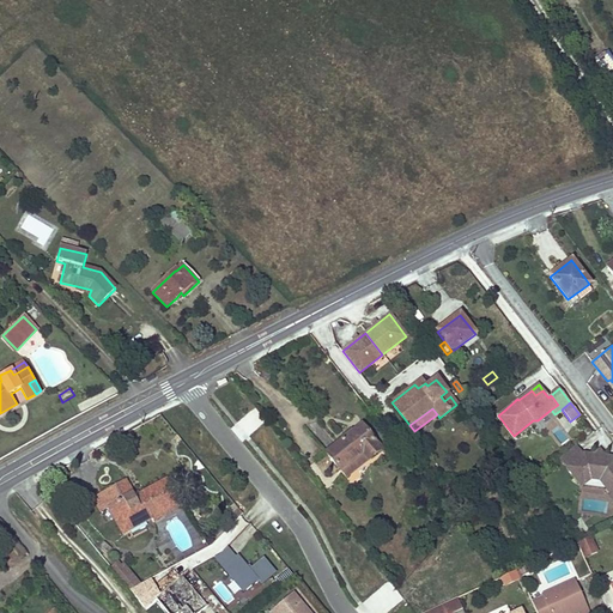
[(559,423),(550,430),(562,445),(571,438),(559,423)]
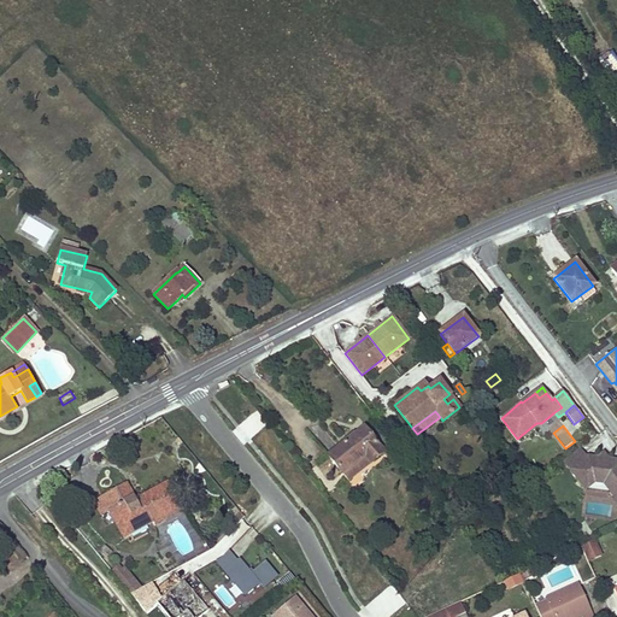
[(345,442),(328,454),(342,472),(364,456),(370,463),(383,452),(363,428),(353,436),(345,442)]
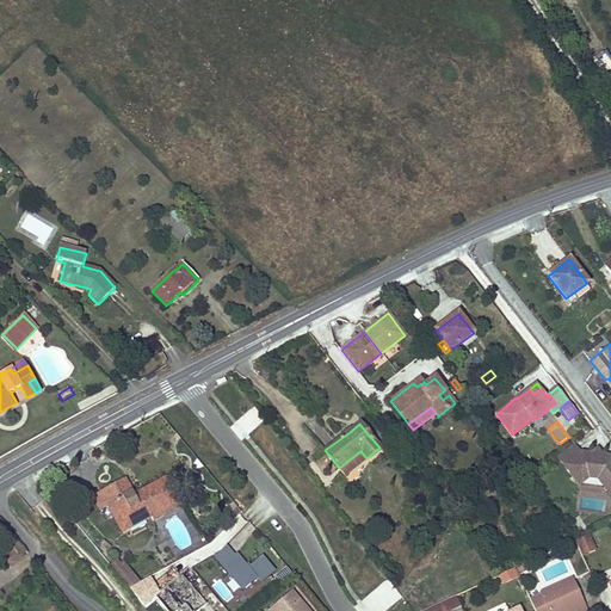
[(598,451),(591,456),(582,455),(580,456),(573,446),(557,458),(579,487),(580,486),(588,480),(598,481),(604,489),(610,498),(610,468),(603,457),(598,451)]
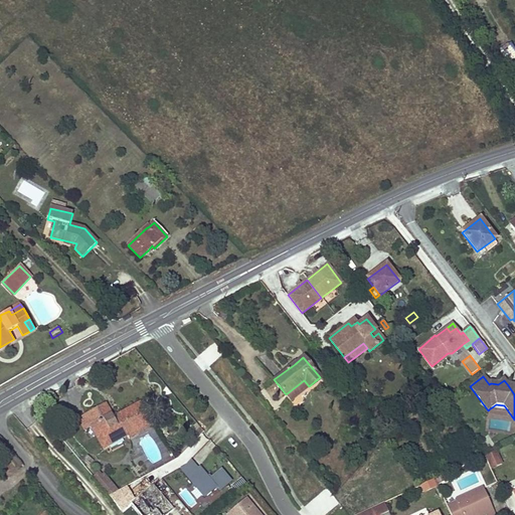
[(304,380),(286,394),(290,400),(309,386),(304,380)]
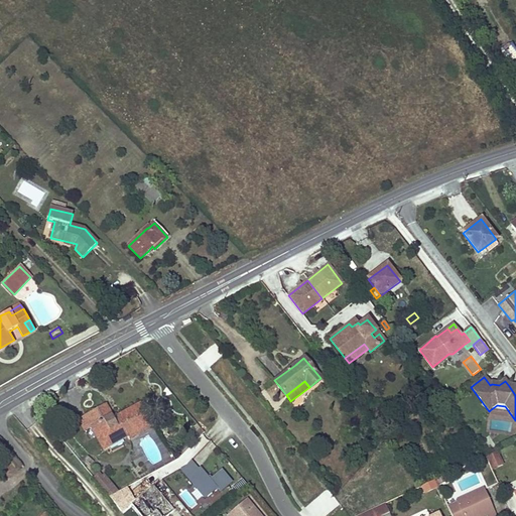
[(105,404),(84,415),(91,427),(95,424),(105,443),(125,432),(127,434),(150,422),(139,403),(116,416),(118,419),(115,421),(113,418),(105,404)]
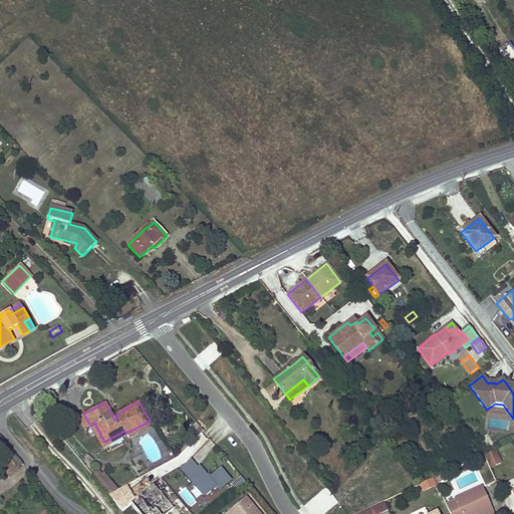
[(90,426),(83,414),(77,418),(83,429),(90,426)]
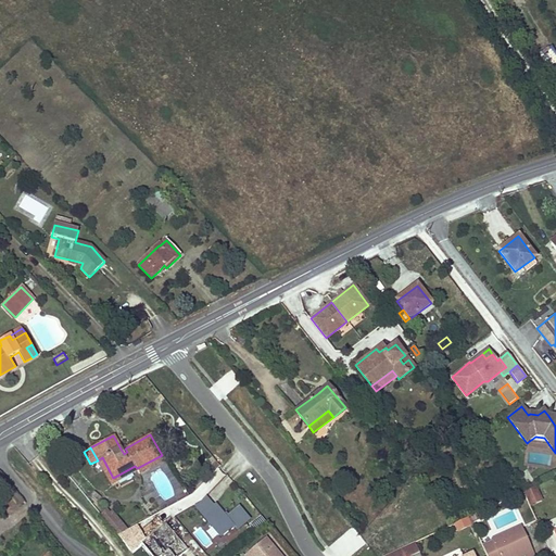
[(162,455),(137,468),(137,469),(139,472),(164,458),(162,455)]
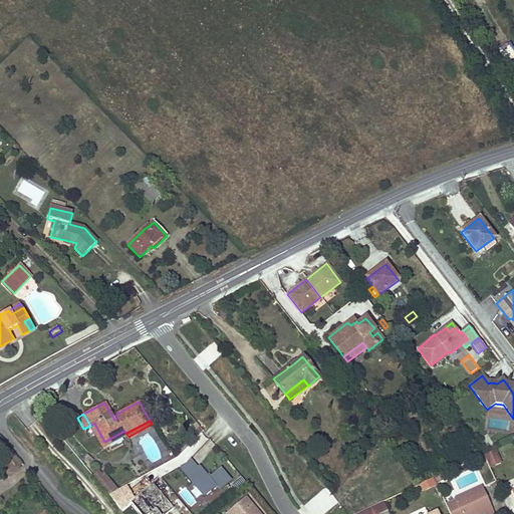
[(94,423),(90,426),(100,444),(104,442),(94,423)]
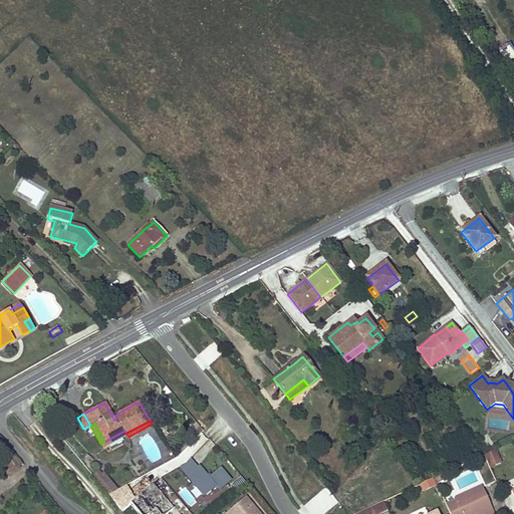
[(104,442),(100,444),(102,448),(126,434),(126,433),(124,431),(104,442)]
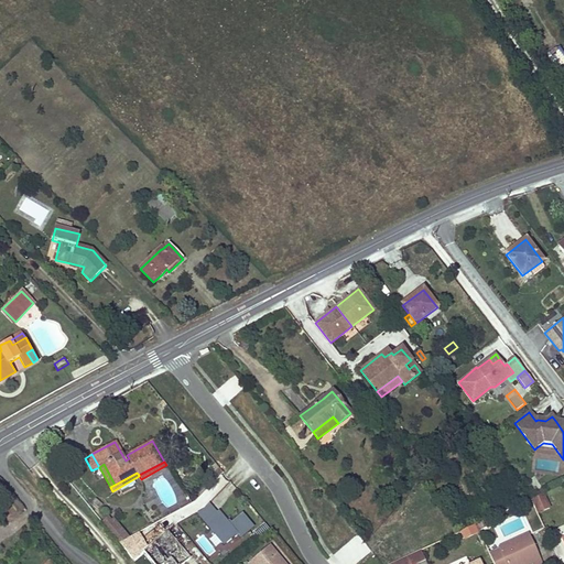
[(549,503),(543,492),(532,498),(530,498),(535,510),(549,503)]
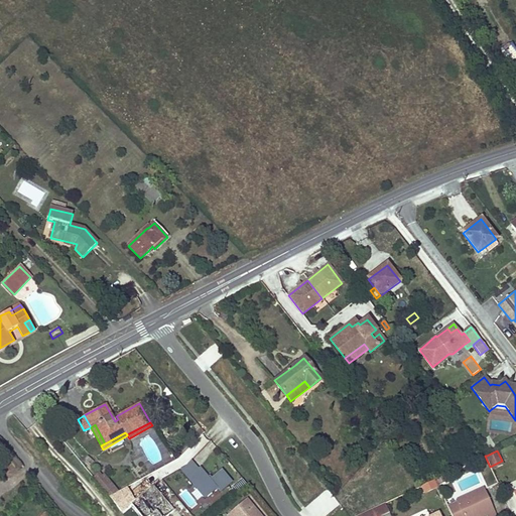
[(210,476),(209,477),(203,468),(200,470),(194,462),(181,470),(204,500),(216,491),(219,489),(220,489),(231,481),(223,471),(213,479),(210,476)]
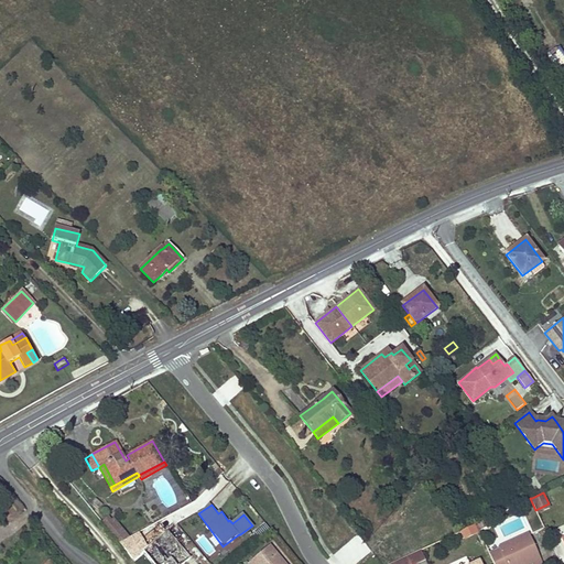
[(129,537),(116,519),(107,527),(120,543),(129,537)]
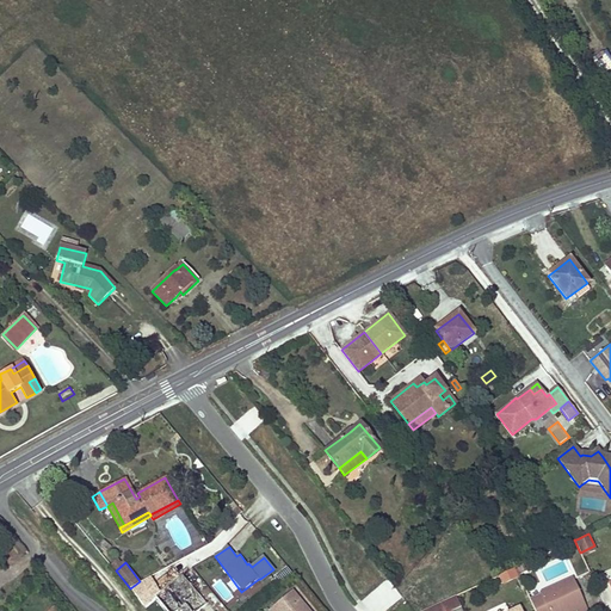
[(525,563),(514,568),(518,575),(529,571),(525,563)]
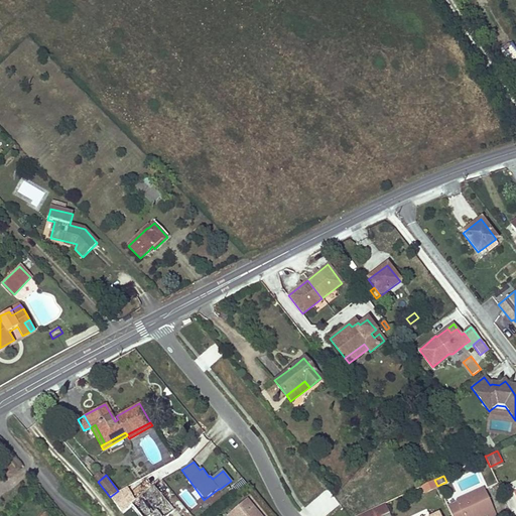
[(233,483),(231,481),(220,489),(219,489),(221,492),(233,483)]
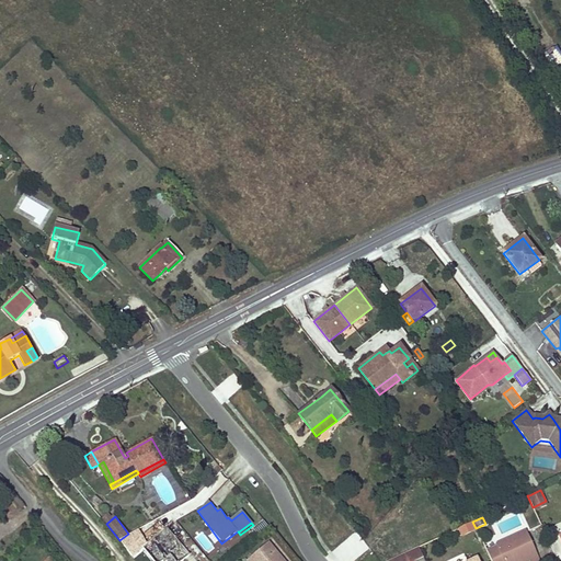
[(461,536),(473,530),(470,523),(458,529),(461,536)]
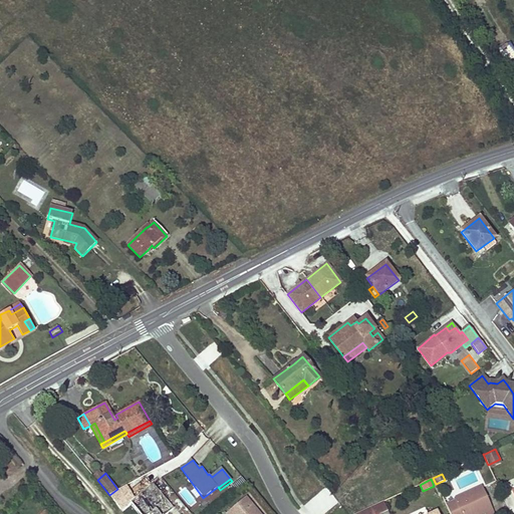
[(154,484),(132,502),(141,513),(151,513),(155,511),(157,513),(168,513),(175,509),(168,501),(154,484)]
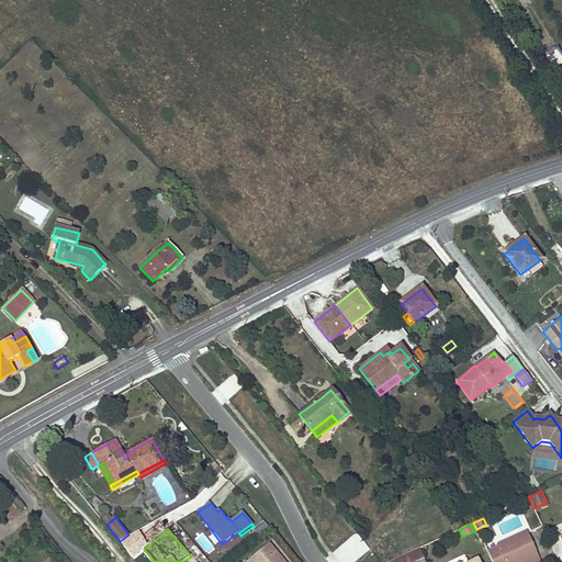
[(540,561),(535,550),(527,532),(496,547),(498,549),(487,553),(492,561),(521,561),(529,559),(529,561),(540,561)]
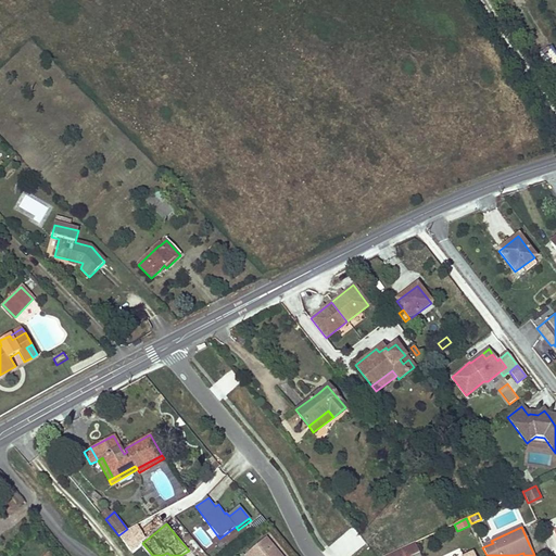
[(555,536),(555,534),(544,539),(550,551),(555,546),(555,536)]
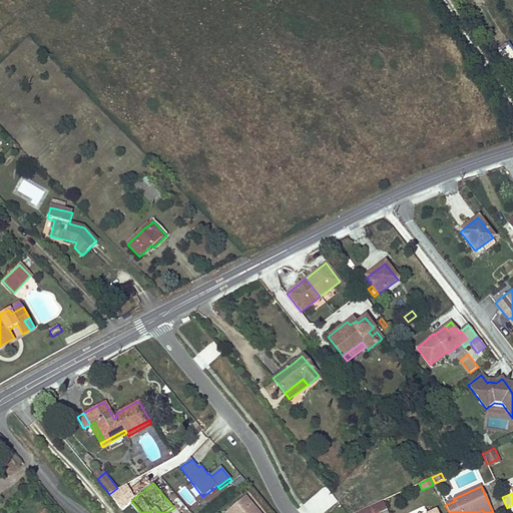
[(226,512),(259,512),(245,496),(226,512)]
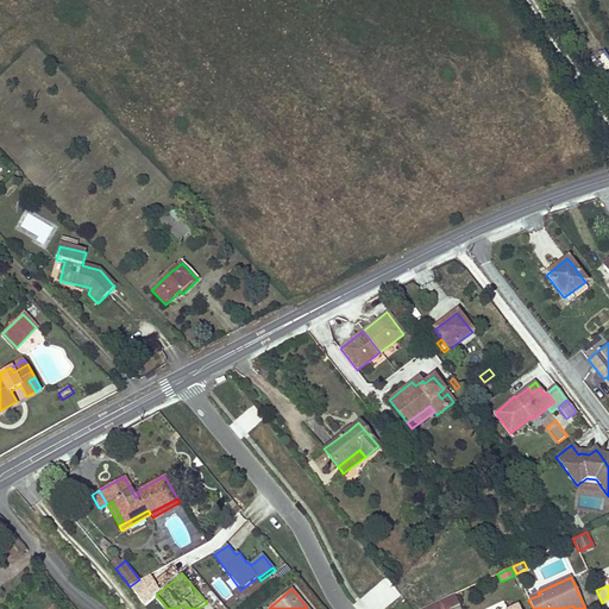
[(453,594),(419,608),(450,608),(459,604),(453,594)]
